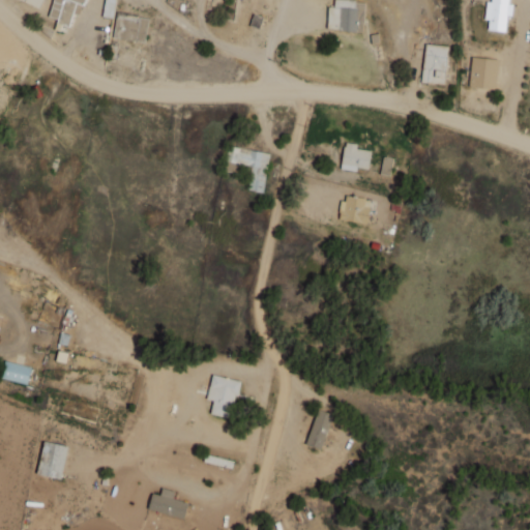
[(53,0),(49,17),(58,19),(55,29),(60,31),(62,24),(69,26),(76,4),(83,6),(85,0),(53,0)]
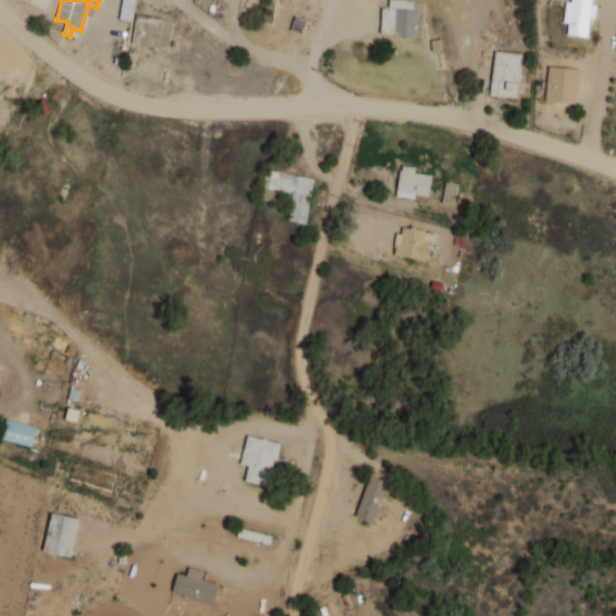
[(130,21),(132,0),(122,0),(119,19),(130,21)]
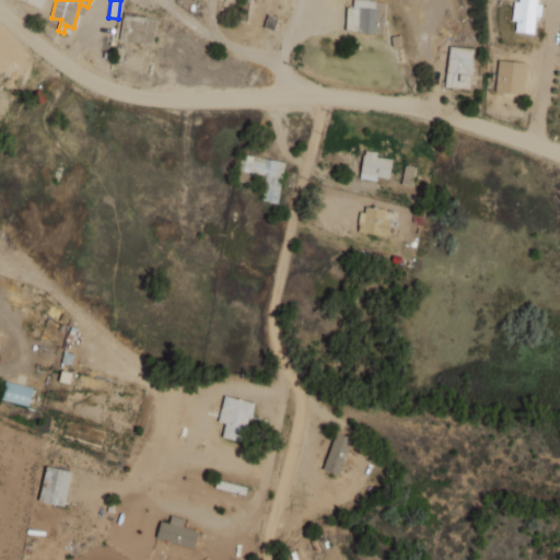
[(346,7),(346,32),(376,32),(376,0),(352,0),(353,7),(346,7)]
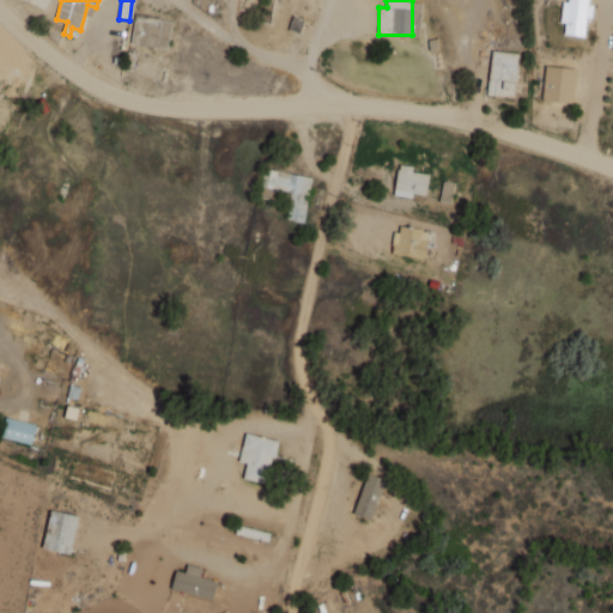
[(584,37),(587,17),(592,17),(593,5),(588,4),(588,0),(566,0),(568,1),(563,1),(559,22),(565,23),(564,34),(584,37)]
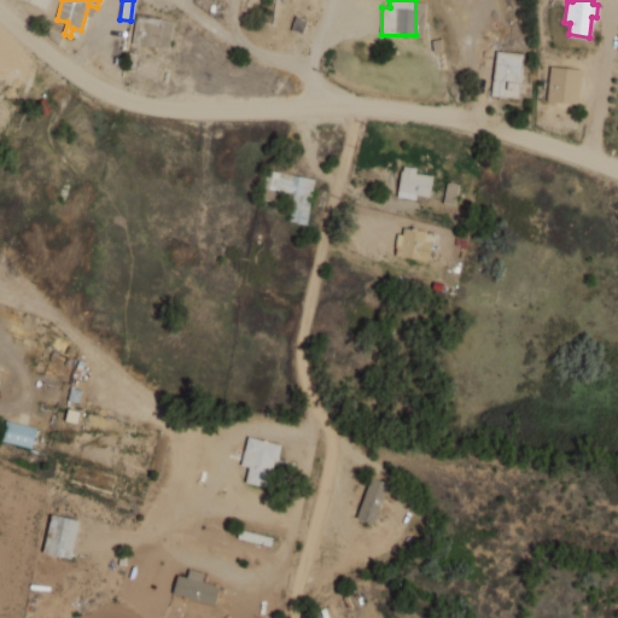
[(169,50),(173,21),(136,15),(132,44),(169,50)]
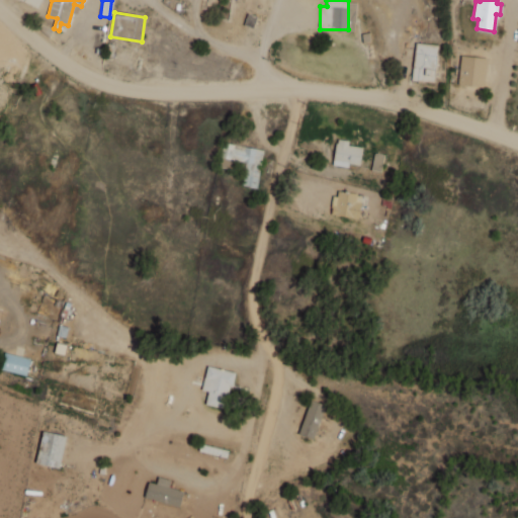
[(436,45),(414,44),(413,81),(435,82),(436,45)]
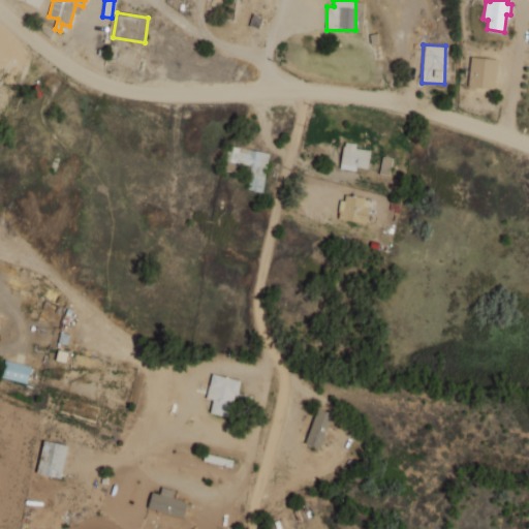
[(497,59),(471,56),(467,86),(493,89),(497,59)]
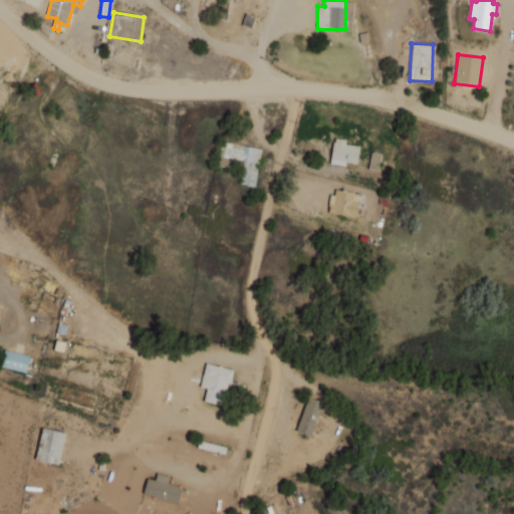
[(359,146),(344,144),(345,140),(333,138),(330,162),(356,166),(359,146)]
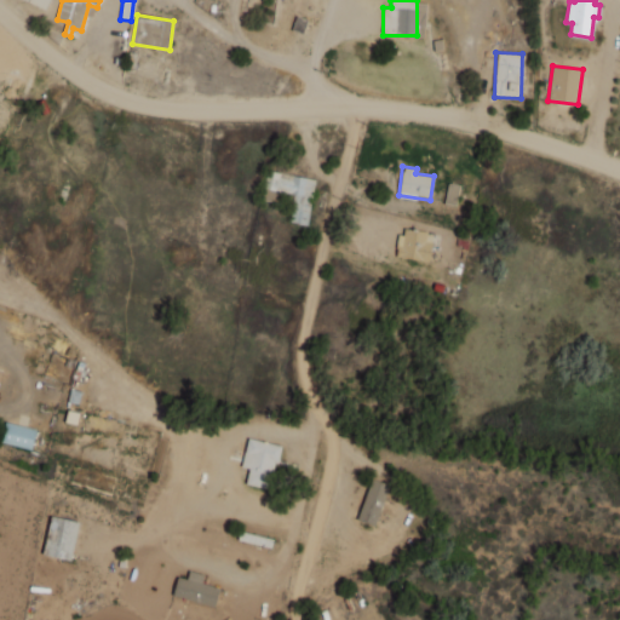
[(315,179),(269,171),(263,200),(280,202),(281,193),(293,195),(288,222),(306,225),(315,179)]
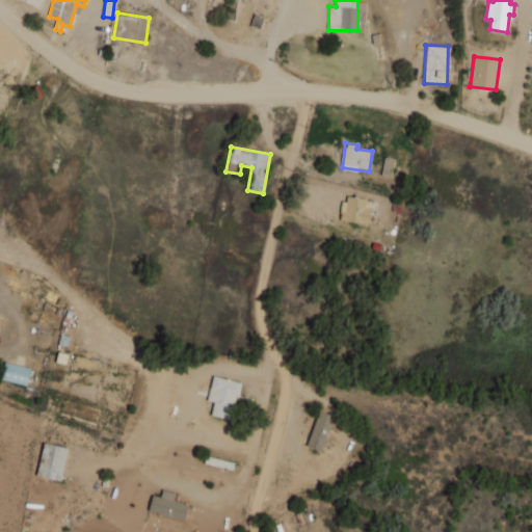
[(382,175),(392,176),(394,158),(383,157),(382,175)]
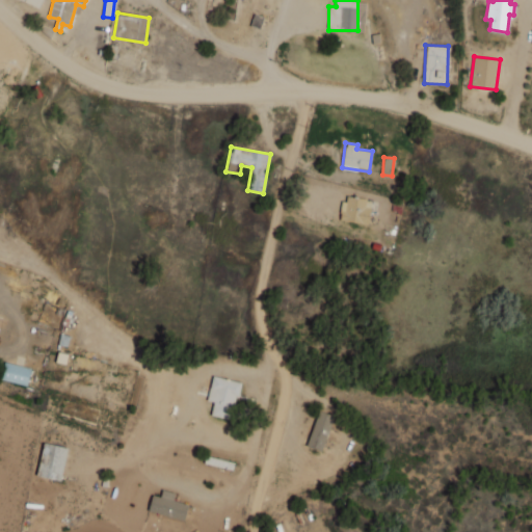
[(365,207),(367,200),(344,195),(340,219),(368,224),(371,208),(365,207)]
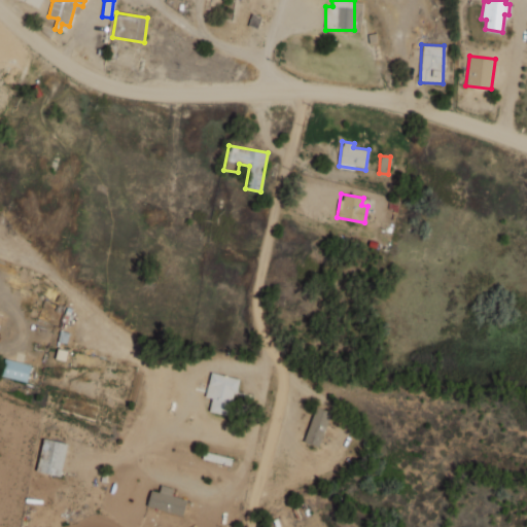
[(32,364),(4,357),(0,372),(0,375),(27,383),(32,364)]
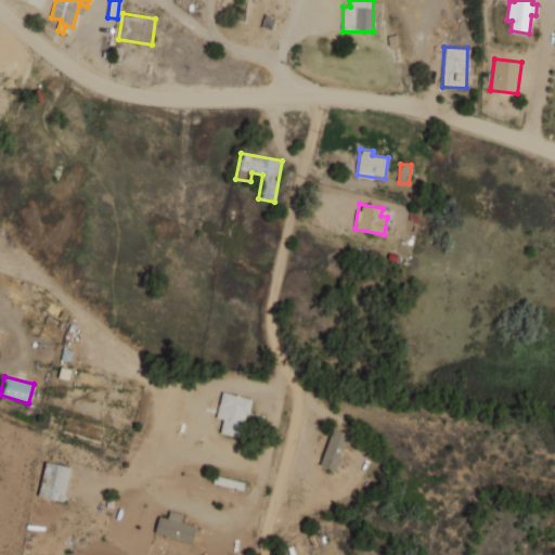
[(250,399),(222,391),(216,417),(223,420),(220,433),(241,438),(250,399)]
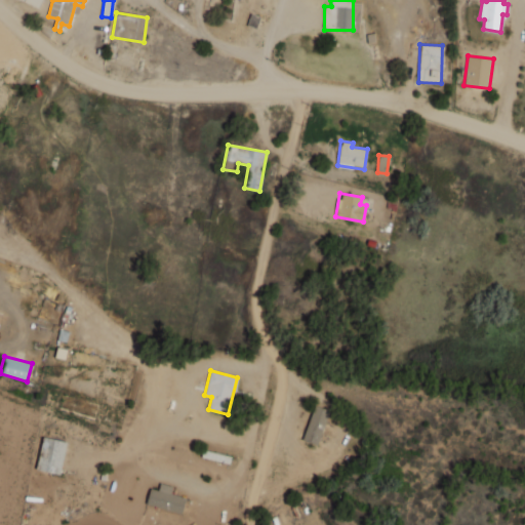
[(330,409),(314,404),(303,440),(318,445),(330,409)]
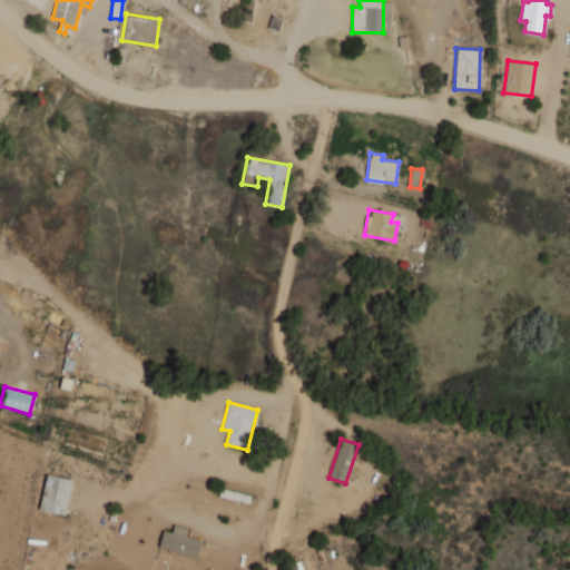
[(65,516),(74,480),(48,473),(39,509),(65,516)]
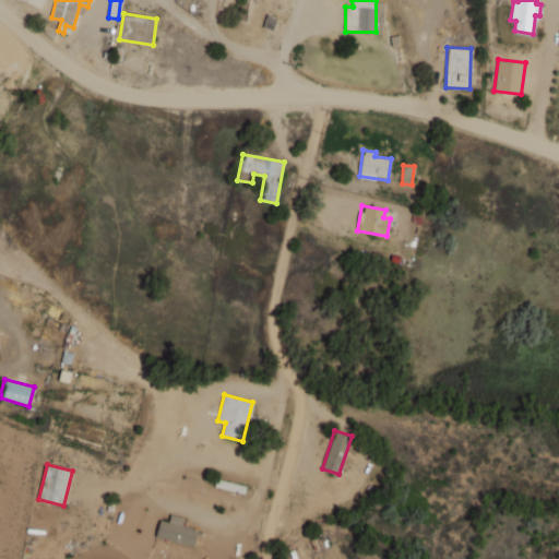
[(168,522),(161,520),(156,536),(193,547),(198,530),(182,525),(185,518),(170,514),(168,522)]
